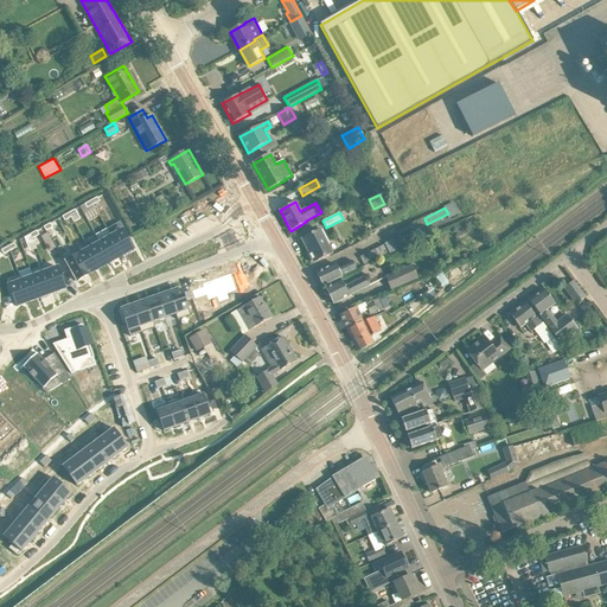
[(423,217),(413,223),(417,231),(428,225),(423,217)]
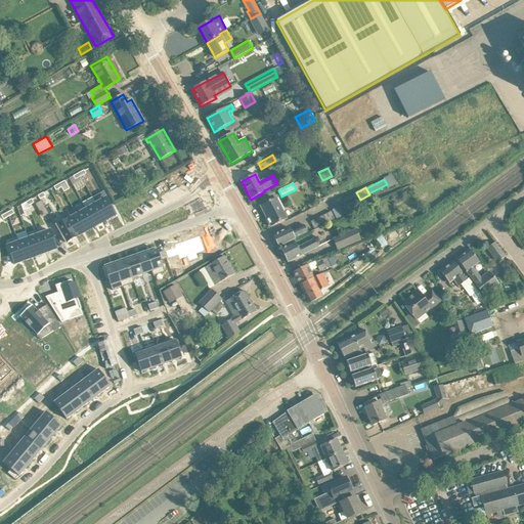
[(360,200),(356,192),(342,200),(346,207),(360,200)]
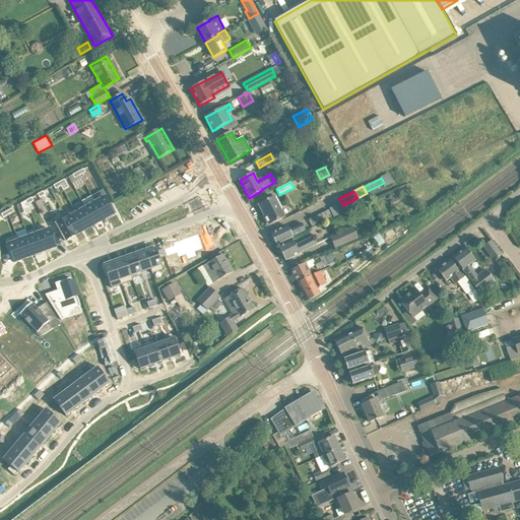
[(389,195),(392,203),(400,200),(396,192),(389,195)]
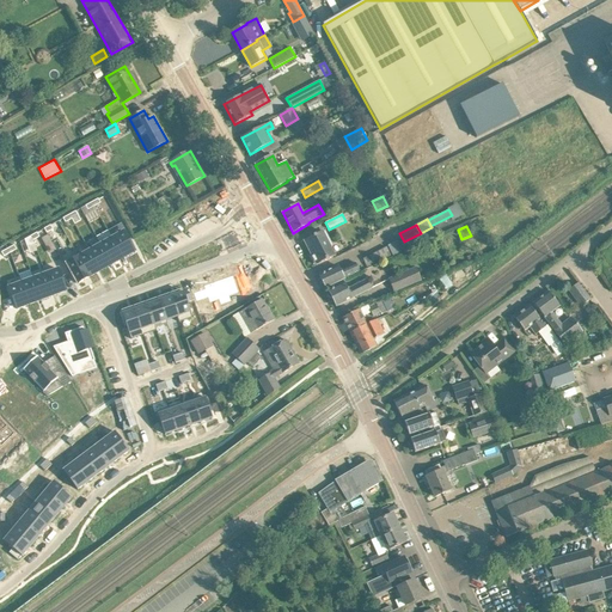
[(123,232),(111,238),(123,258),(135,252),(123,232)]
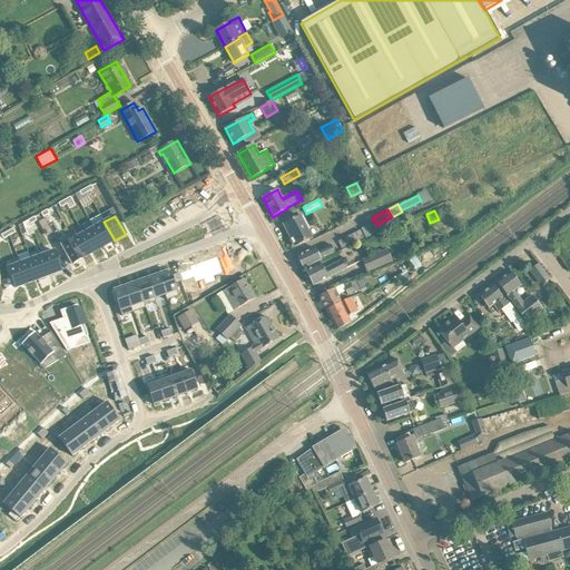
[(312,238),(306,229),(308,228),(304,219),(302,220),(300,216),(283,225),(290,238),(288,238),(292,246),(294,246),(295,247),(312,238)]
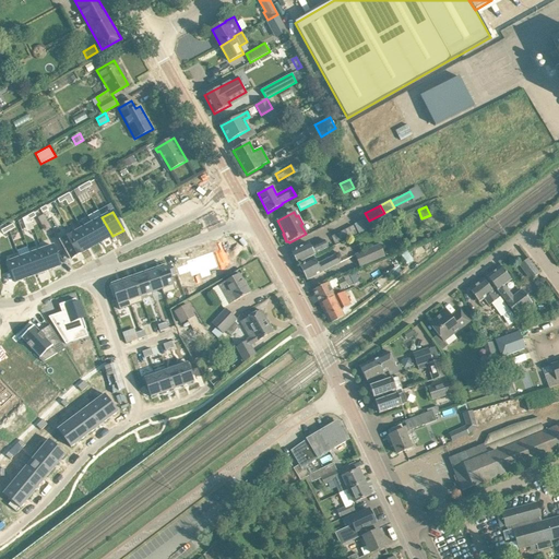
[(102,217),(92,223),(102,241),(113,236),(102,217)]
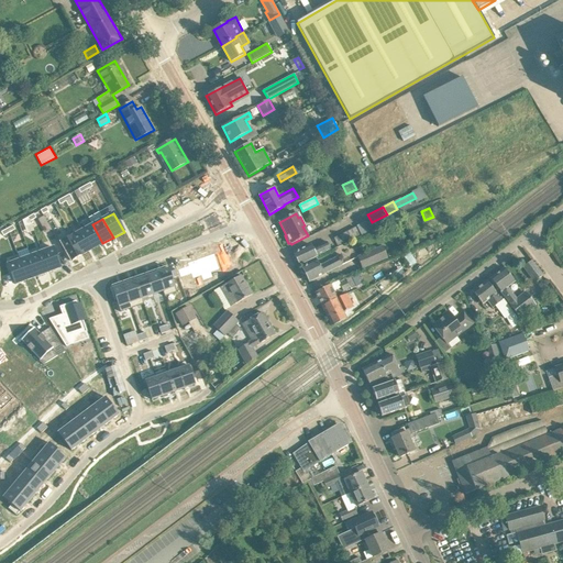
[(92,224),(83,231),(92,250),(102,243),(92,224)]
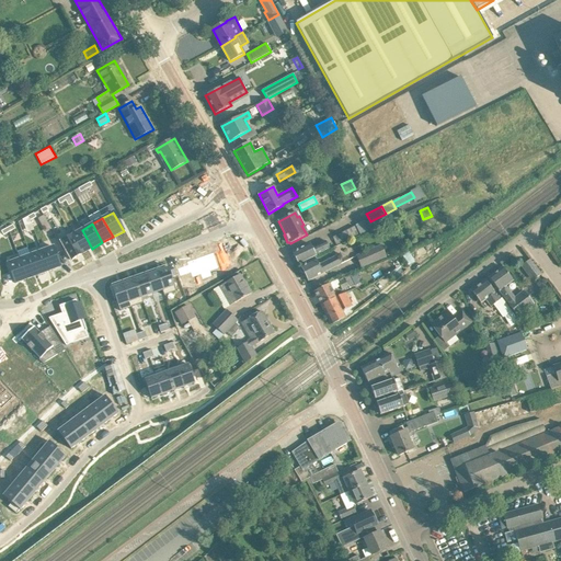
[(336,244),(358,235),(354,227),(342,232),(332,238),(336,244)]
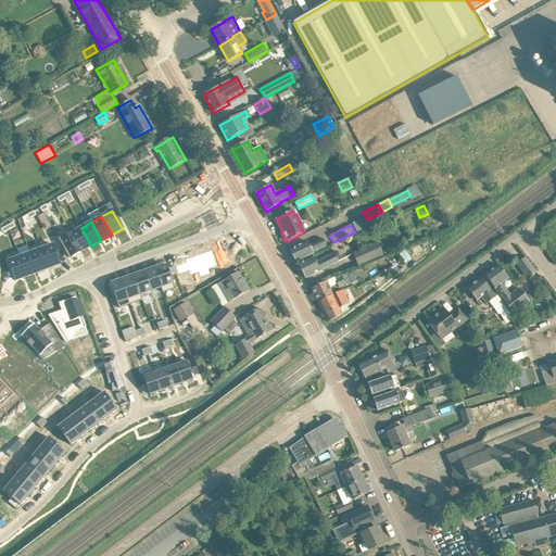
[(81,228),(71,234),(81,252),(91,247),(81,228)]
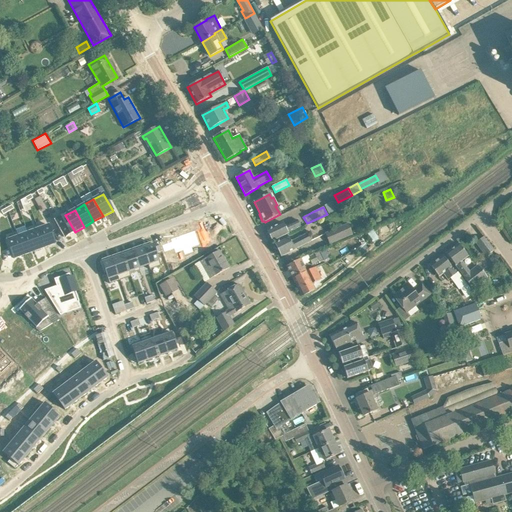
[(65,215),(55,221),(65,237),(75,232),(65,215)]
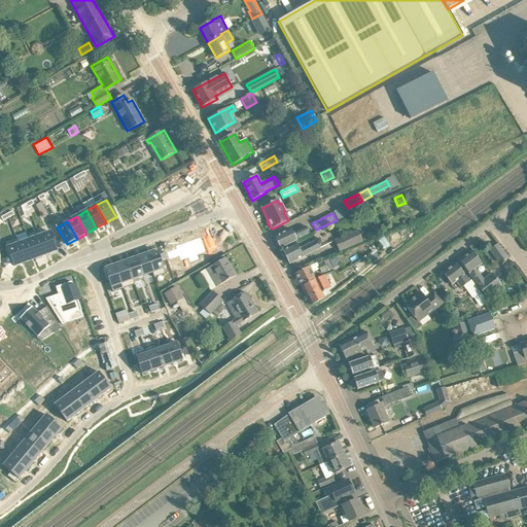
[(275,237),(280,248),(310,234),(306,226),(292,233),(291,230),(275,237)]
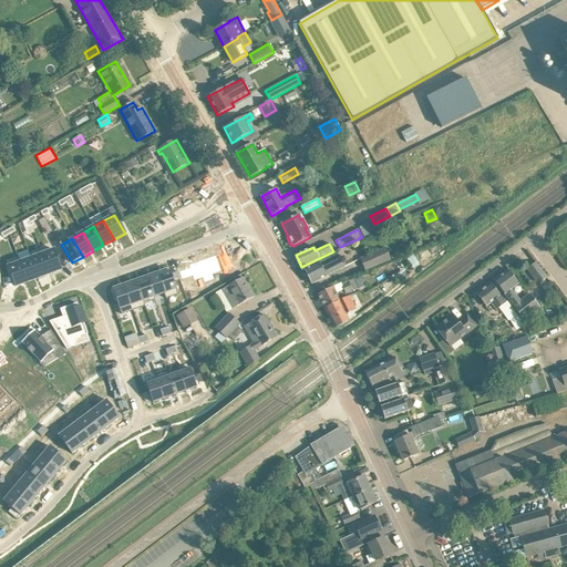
[(360,258),(366,269),(390,259),(385,247),(360,258)]
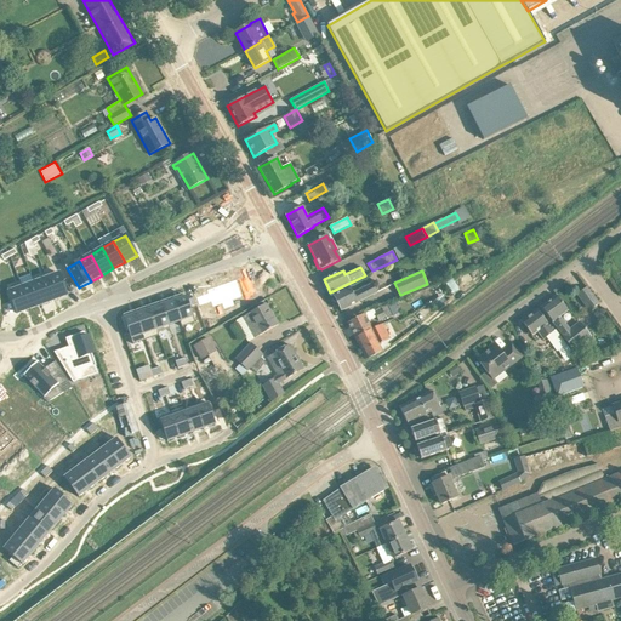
[(58,273),(46,278),(53,300),(67,295),(58,273)]
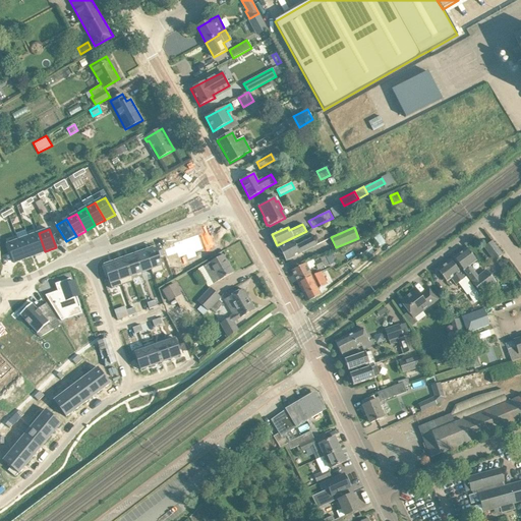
[(39,233),(29,237),(35,255),(45,251),(39,233)]
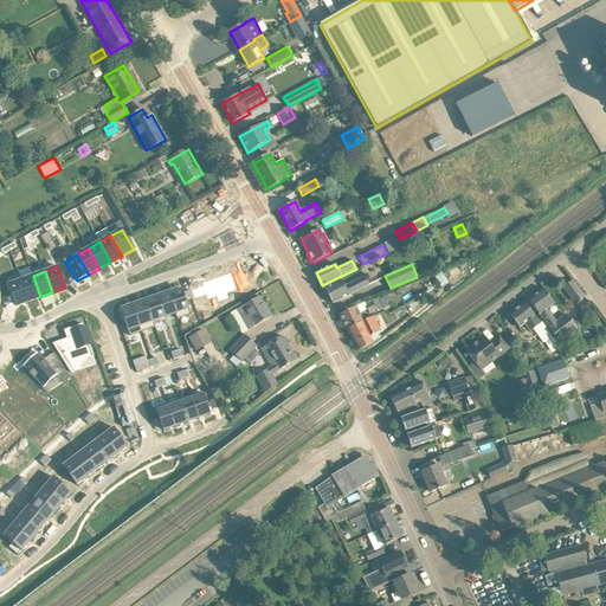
[(440,271),(433,274),(438,287),(445,283),(440,271)]
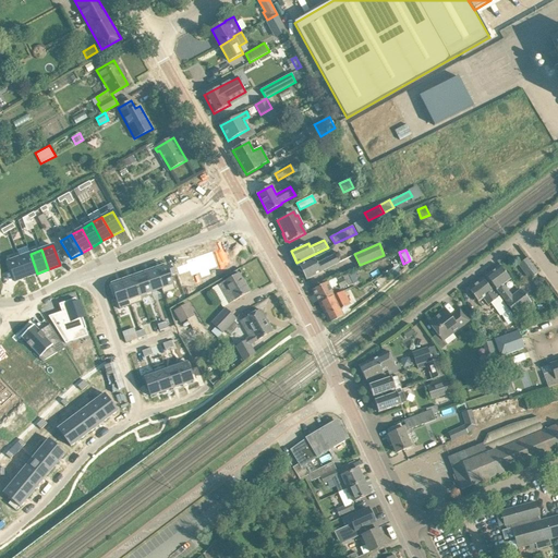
[(186,264),(177,267),(179,275),(190,271),(191,276),(199,273),(201,278),(210,275),(208,269),(218,266),(217,266),(211,251),(196,257),(196,256),(185,261),(186,264)]
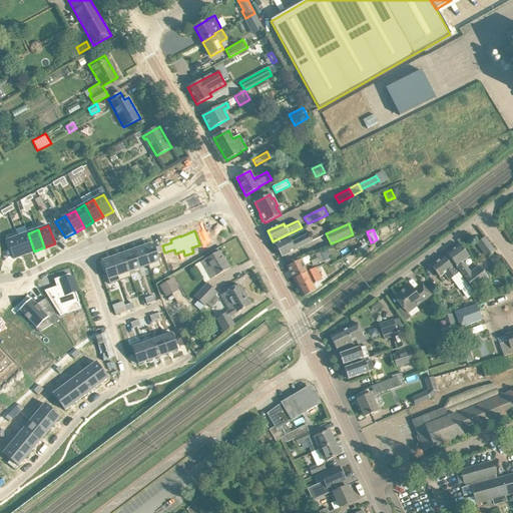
[(28,233),(18,237),(24,255),(34,251),(28,233)]
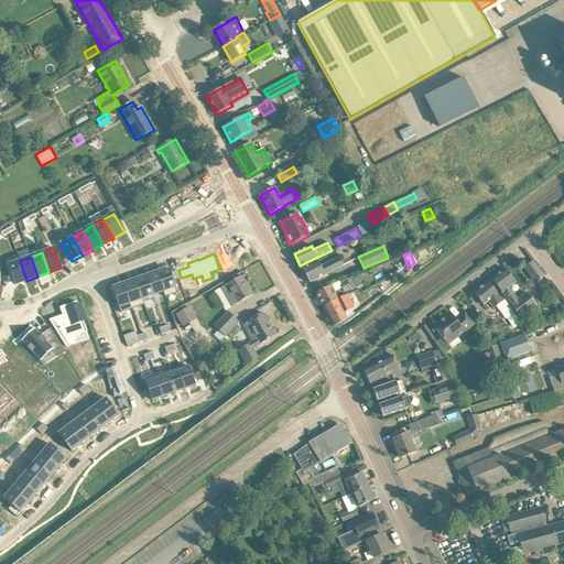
[(302,268),(310,282),(320,278),(343,266),(338,258),(321,267),(317,260),(302,268)]
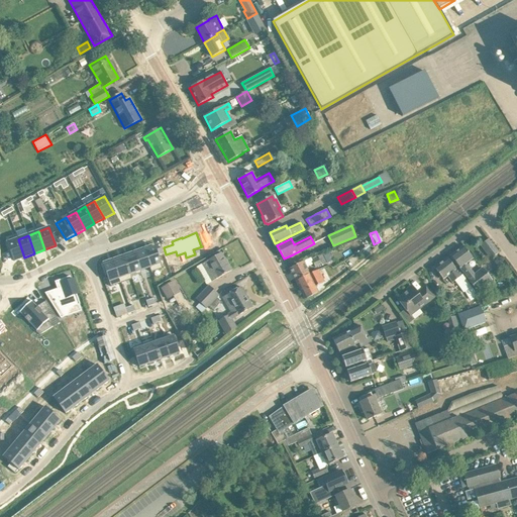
[(18,239),(7,243),(14,262),(24,257),(18,239)]
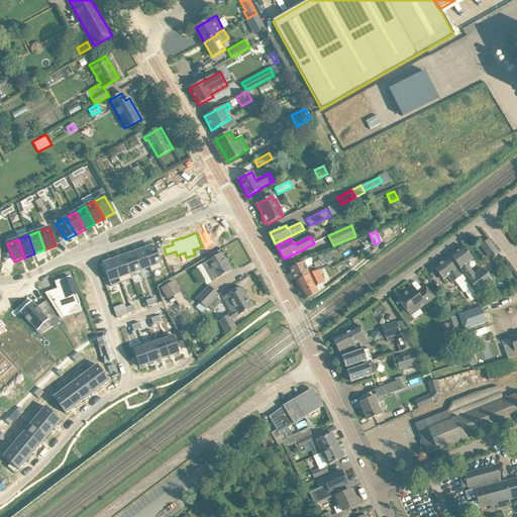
[(481,245),(487,253),(491,260),(499,252),(489,239),(481,245)]
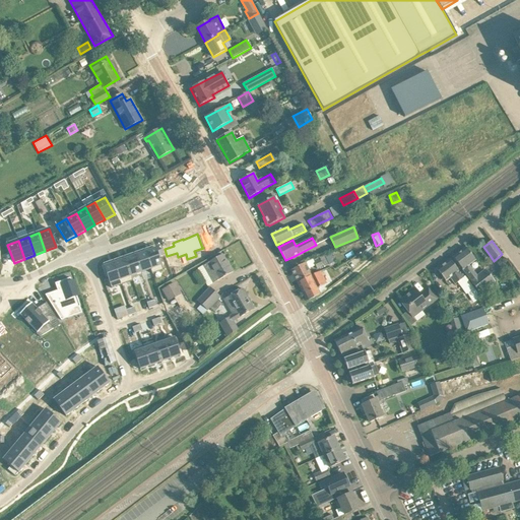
[(155,248),(145,252),(152,273),(164,270),(155,248)]
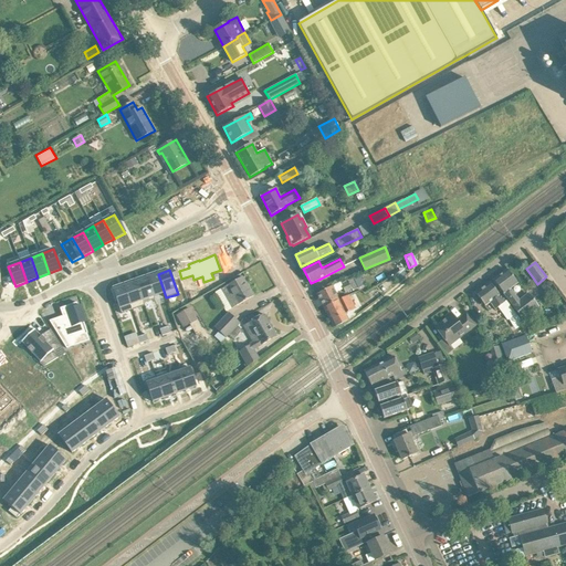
[(513,306),(512,306),(522,318),(537,306),(528,294),(520,301),(511,289),(517,283),(514,279),(507,270),(493,281),(500,290),(513,306)]
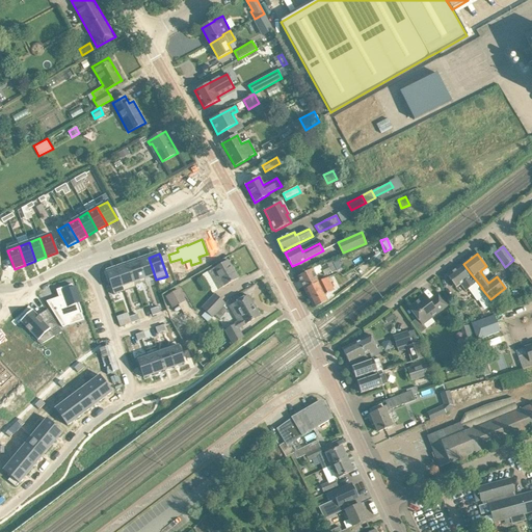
[(149,258),(138,261),(144,282),(145,282),(144,278),(148,277),(154,275),(156,281),(156,280),(149,258)]
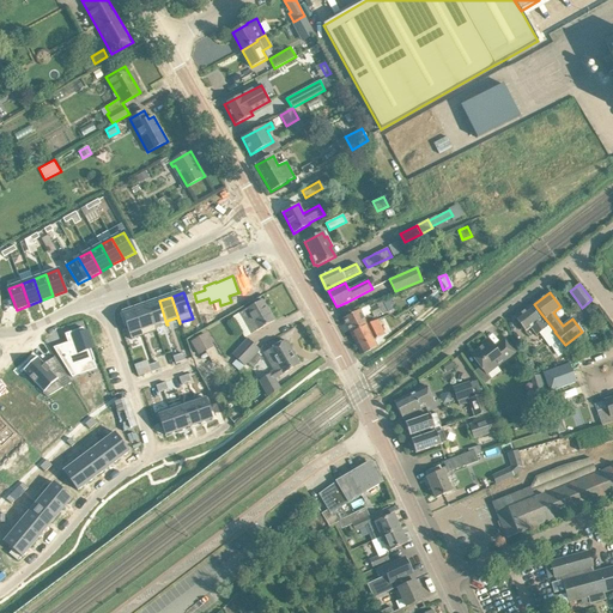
[(157,302),(146,305),(156,332),(156,331),(156,328),(163,326),(167,325),(159,301),(157,302)]
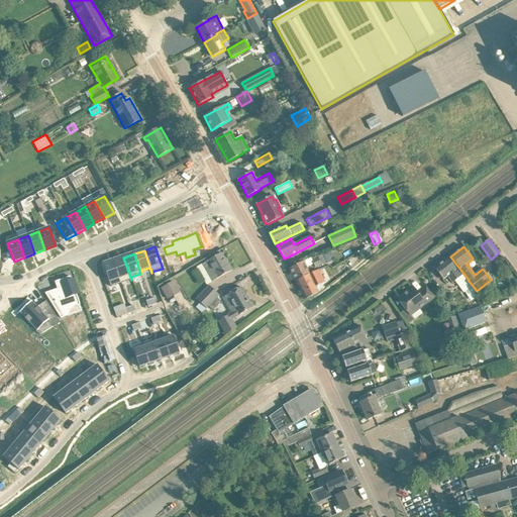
[(202,265),(212,282),(218,279),(231,271),(221,253),(207,261),(202,265)]
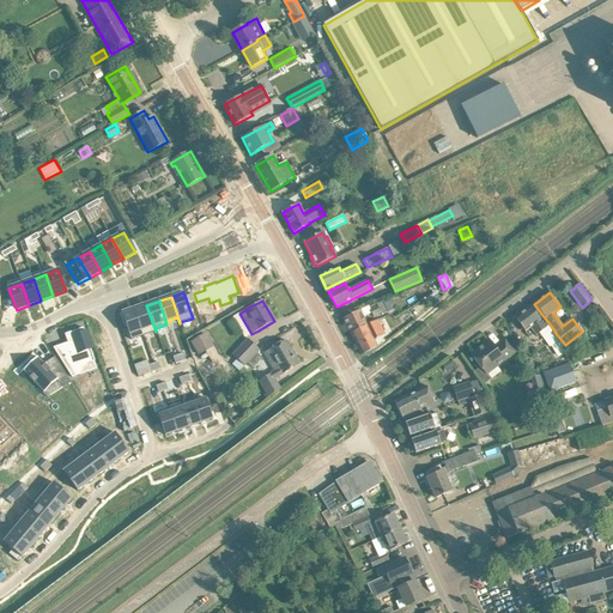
[(360,310),(343,319),(351,333),(368,325),(364,317),(371,313),(374,316),(382,313),(383,314),(390,310),(386,301),(382,302),(369,308),(368,307),(360,310)]
